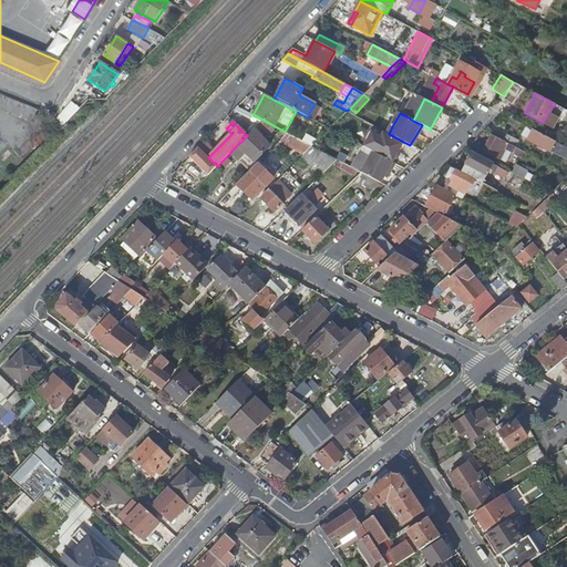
[(385,123),(381,130),(389,134),(392,126),(385,123)]
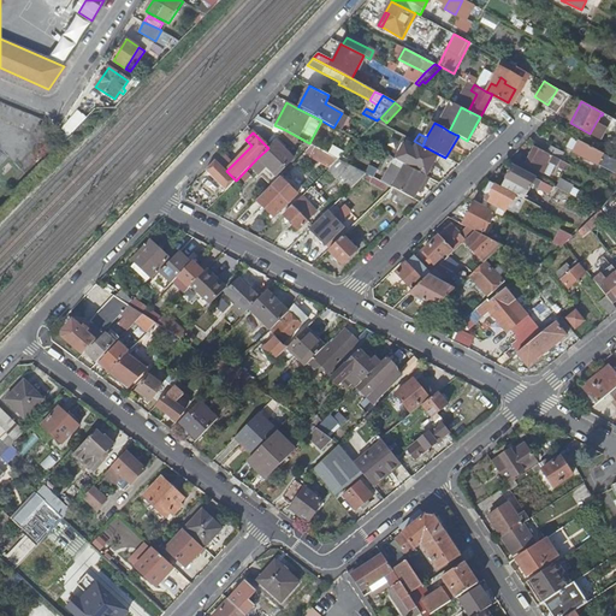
[(268,148),(258,158),(259,159),(250,166),(271,185),(278,178),(277,177),(294,159),(274,141),(273,142),(268,148)]
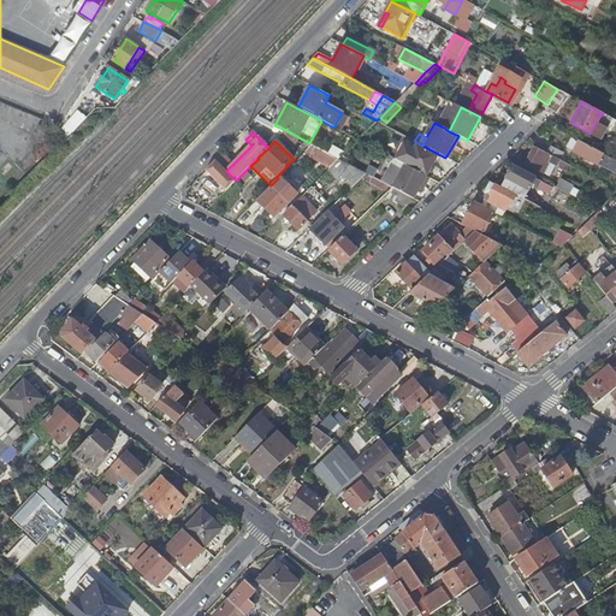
[(615,161),(603,154),(579,141),(573,152),(597,165),(598,164),(615,173),(615,179),(612,184),(615,187),(615,161)]
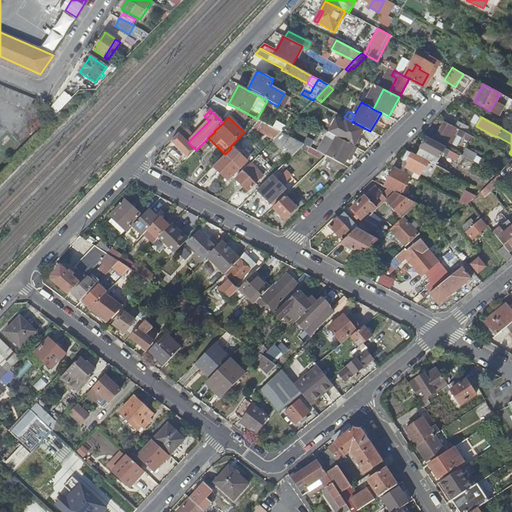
[(346,120),(337,137),(353,146),(360,134),(363,135),(365,132),(362,130),(363,129),(346,120)]
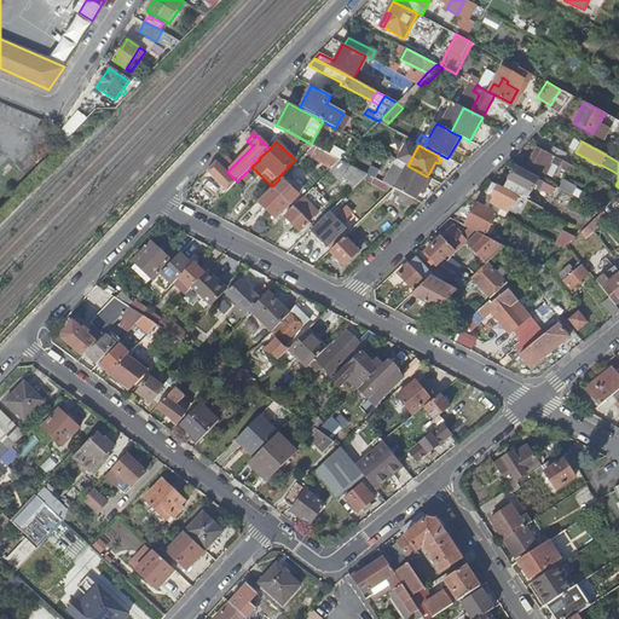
[(317,148),(311,160),(335,171),(343,151),(334,146),(330,154),(317,148)]
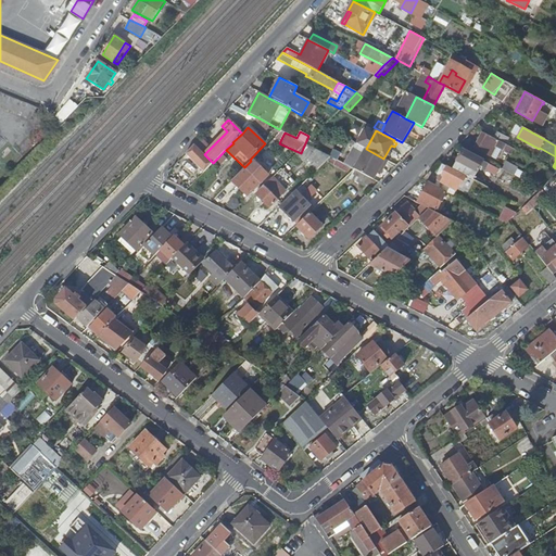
[(503,150),(505,144),(493,139),(481,133),(474,148),(490,156),(495,147),(501,149),(503,150)]
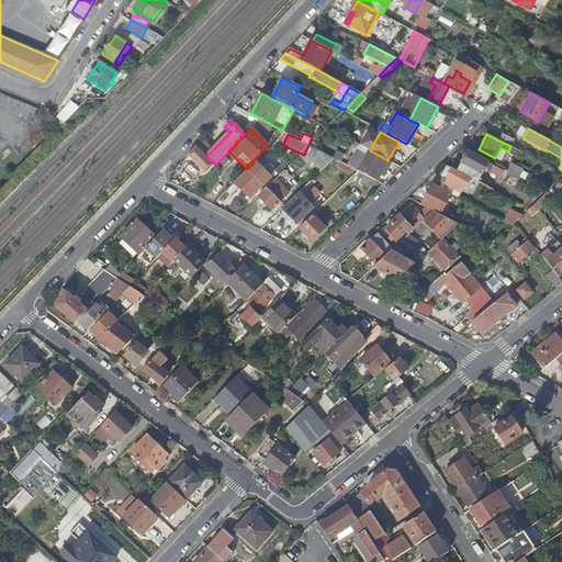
[(502,134),(498,141),(510,146),(514,141),(502,134)]
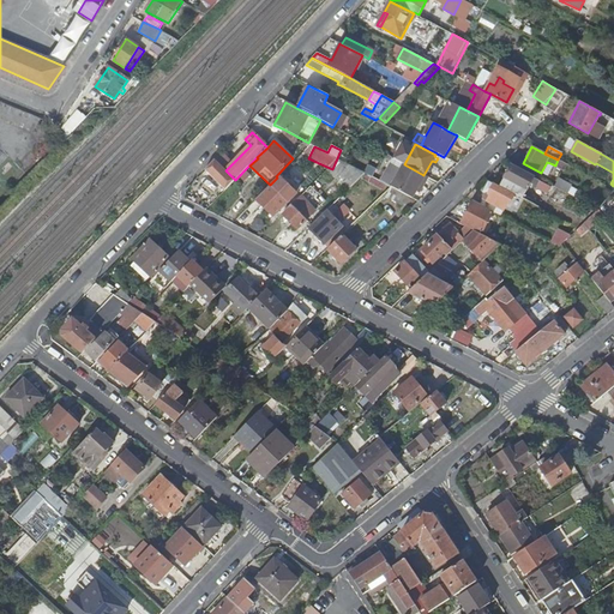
[(342,156),(327,169),(347,190),(361,178),(342,156)]
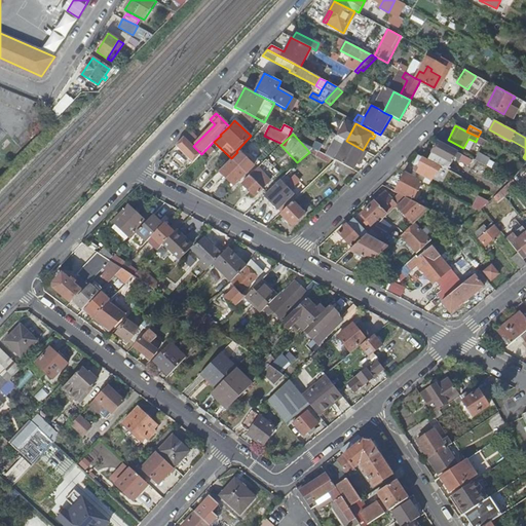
[(193,146),(185,138),(177,146),(193,162),(201,154),(193,146)]
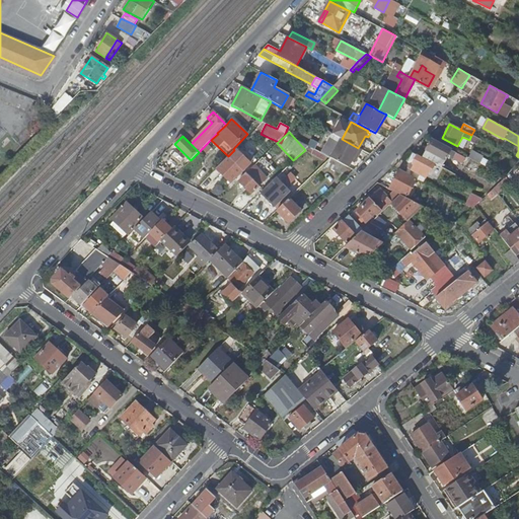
[(342,139),(337,137),(332,144),(337,146),(336,148),(344,152),(341,158),(338,157),(336,160),(344,165),(348,167),(358,148),(342,139)]
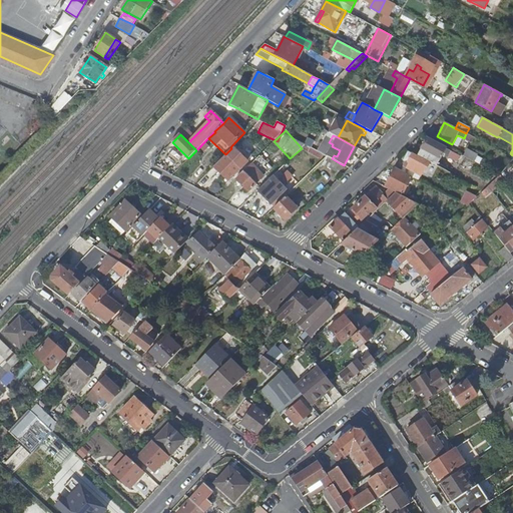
[(457,135),(452,144),(457,146),(462,137),(457,135)]
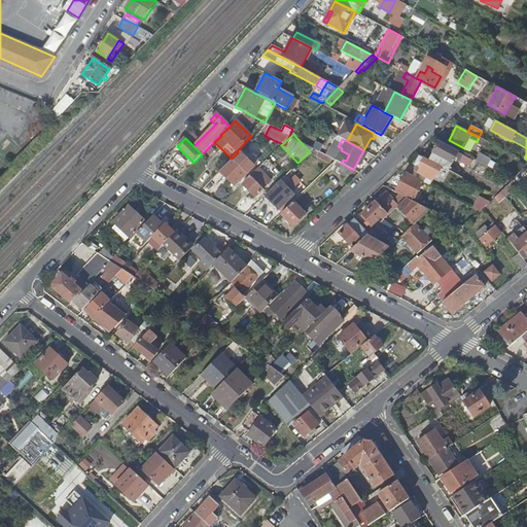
[(437,142),(428,160),(448,170),(456,155),(461,157),(459,161),(468,166),(471,161),(437,142)]
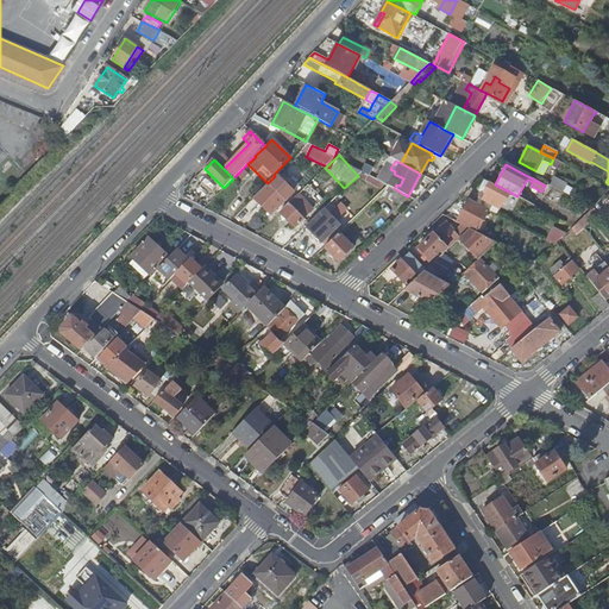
[(553,176),(550,184),(563,192),(566,183),(553,176)]
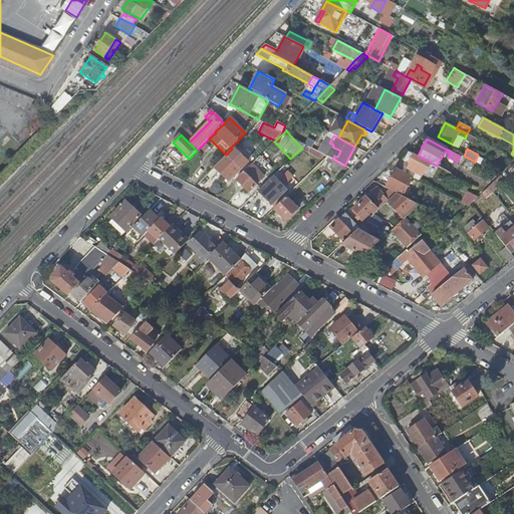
[(405,165),(401,172),(420,181),(424,172),(426,173),(431,165),(410,154),(409,154),(408,154),(405,160),(405,161),(405,162),(411,165),(409,167),(405,165)]
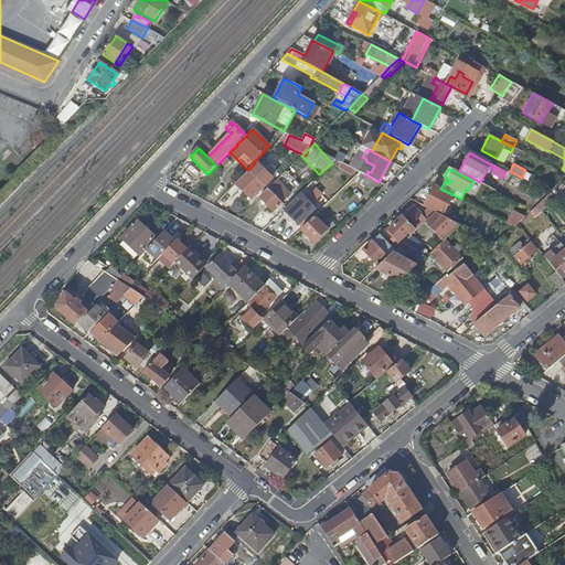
[(248,170),(235,184),(252,200),(265,187),(248,170)]
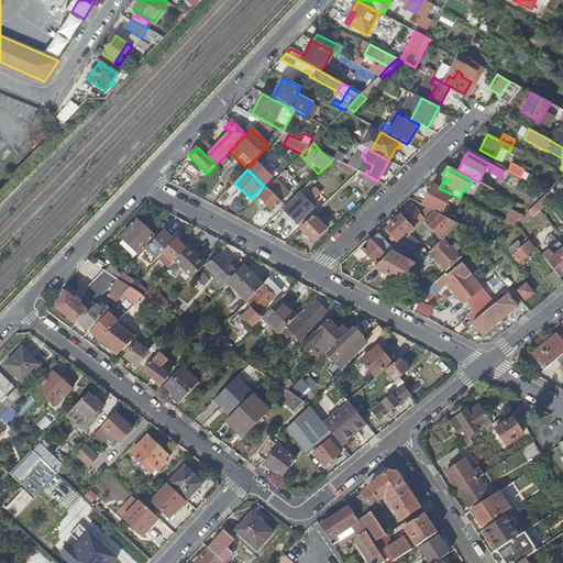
[(364,174),(360,172),(359,172),(354,179),(368,187),(373,179),(364,174)]
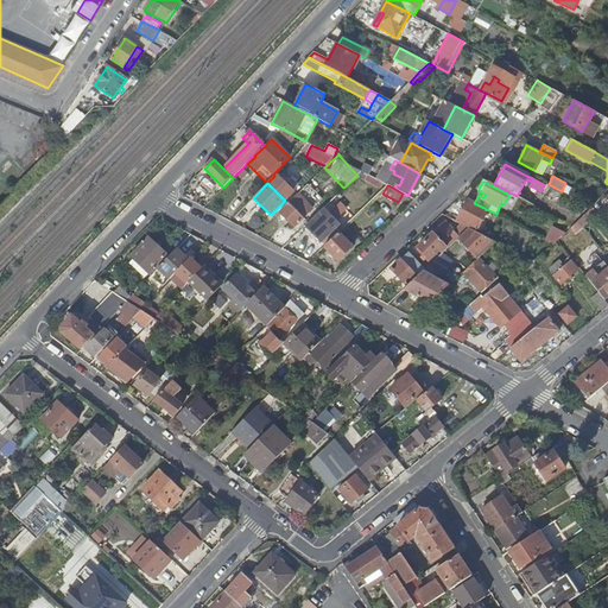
[(311,203),(318,197),(311,187),(304,191),(311,203)]
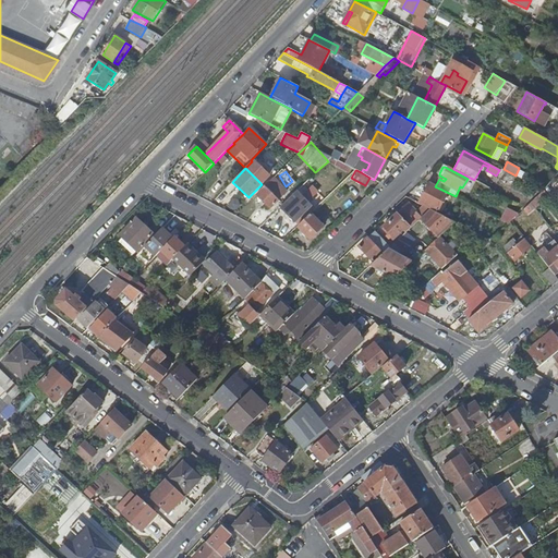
[(279,201),(276,197),(281,191),(284,189),(274,178),(256,195),(270,209),(279,201)]
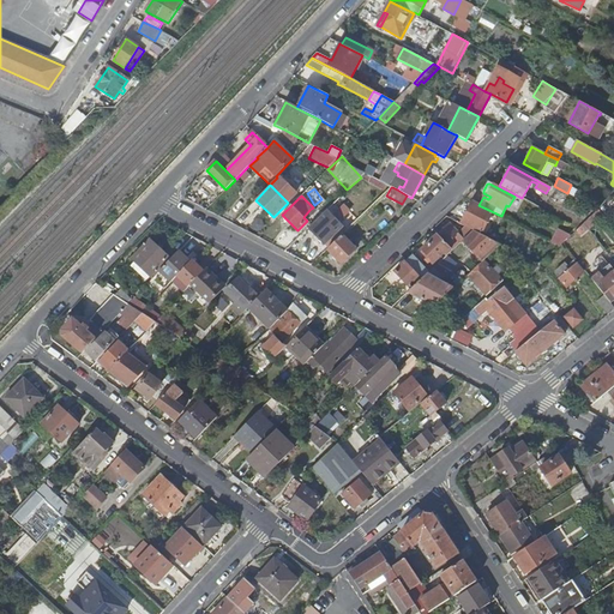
[(475,203),(473,202),(462,222),(482,233),(493,214),(475,204),(475,203)]
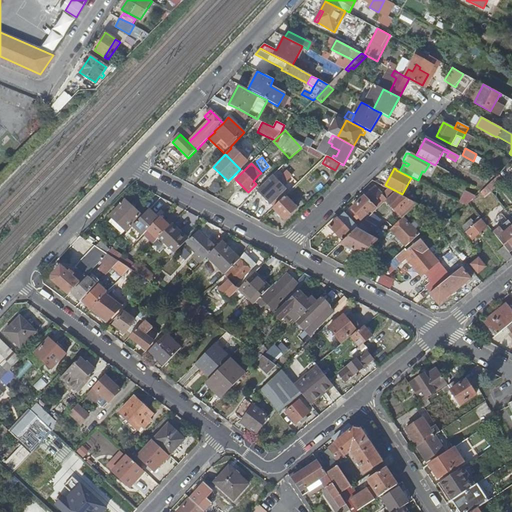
[(502,178),(499,174),(486,186),(488,189),(489,190),(502,178)]
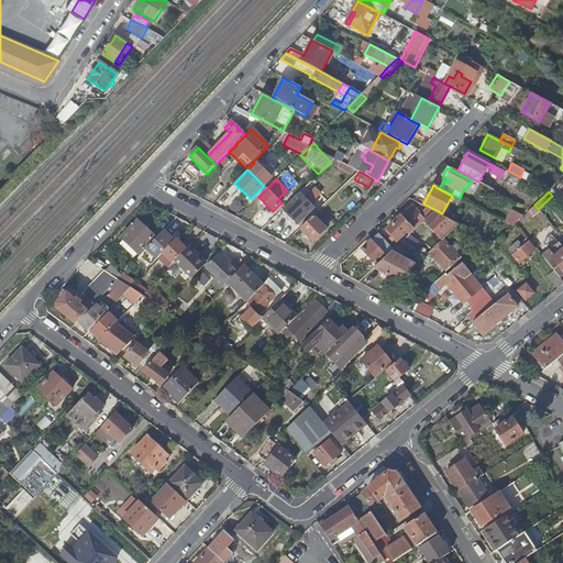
[(278,199),(282,202),(287,196),(284,192),(278,199)]
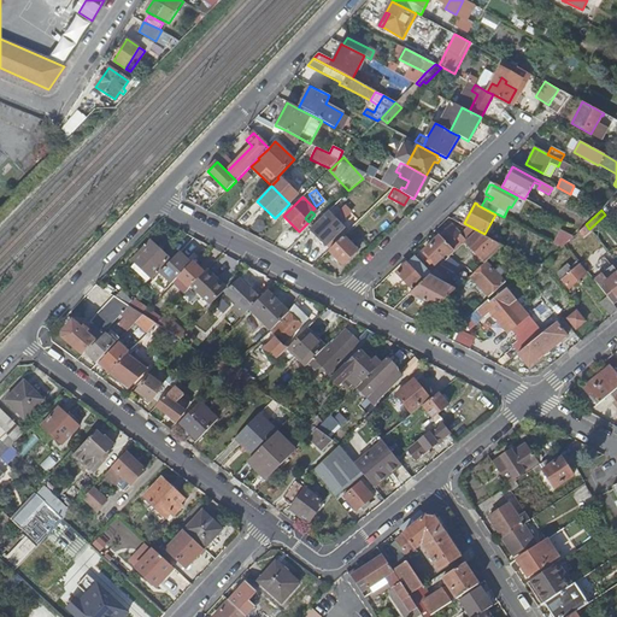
[(345,228),(329,212),(310,230),(327,246),(345,228)]
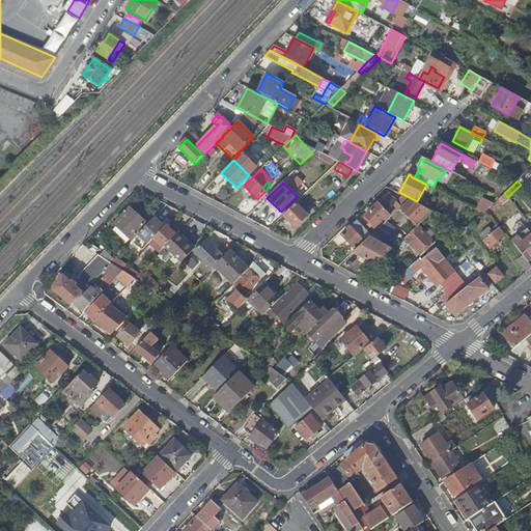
[(388,194),(379,203),(386,211),(389,207),(394,213),(399,207),(409,199),(401,195),(395,201),(388,194)]
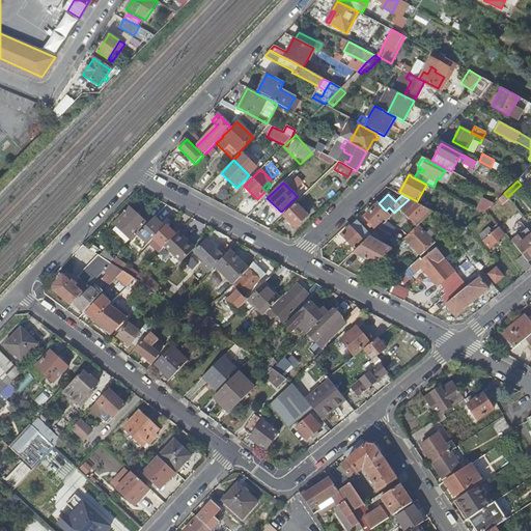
[(507,197),(506,196),(500,201),(503,205),(509,199),(507,197)]
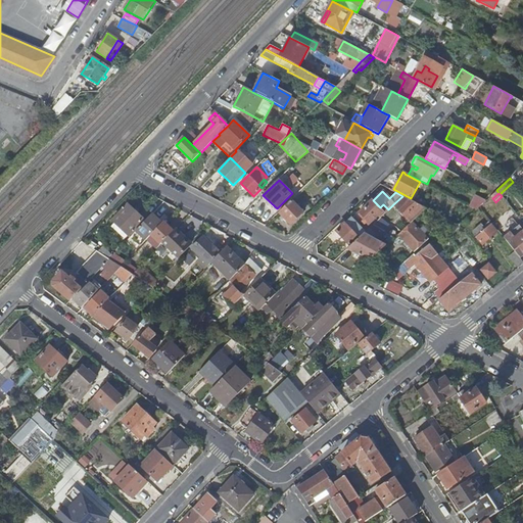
[(411,222),(419,215),(426,208),(402,196),(393,204),(411,223),(411,222)]
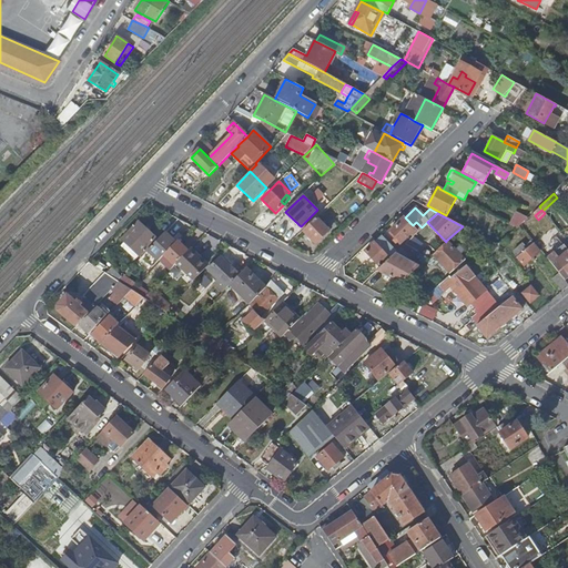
[(405,217),(404,216),(388,232),(399,243),(409,233),(412,235),(417,230),(413,225),(405,217)]
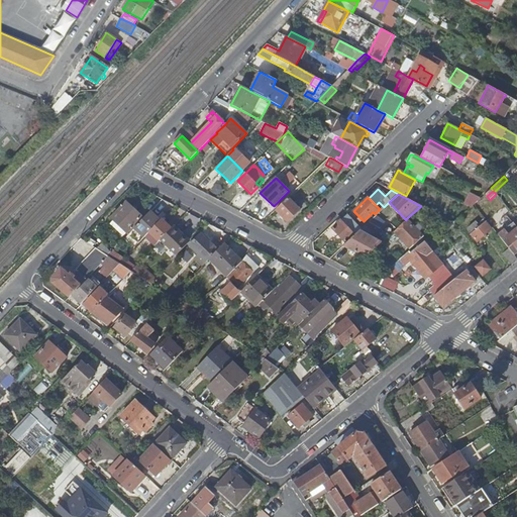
[(288,198),(276,210),(288,222),(300,210),(288,198)]
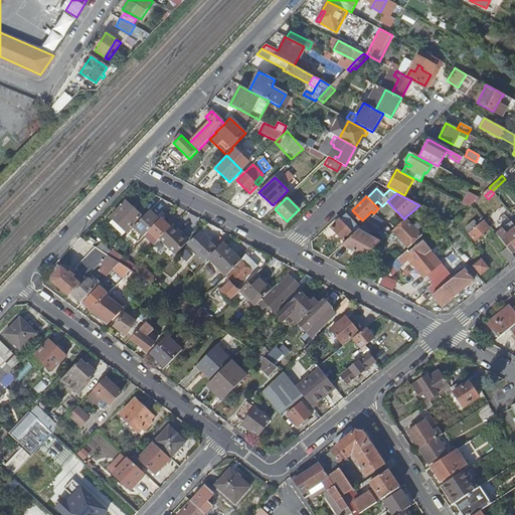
[(126,201),(111,217),(113,219),(127,231),(132,226),(142,216),(126,201)]
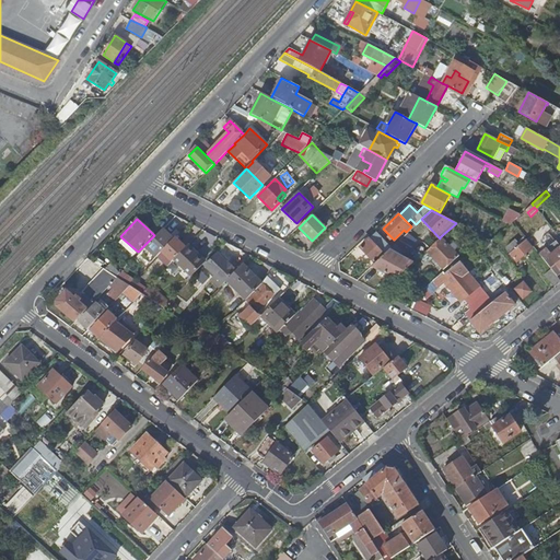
[(456,236),(465,228),(456,223),(448,230),(456,236)]
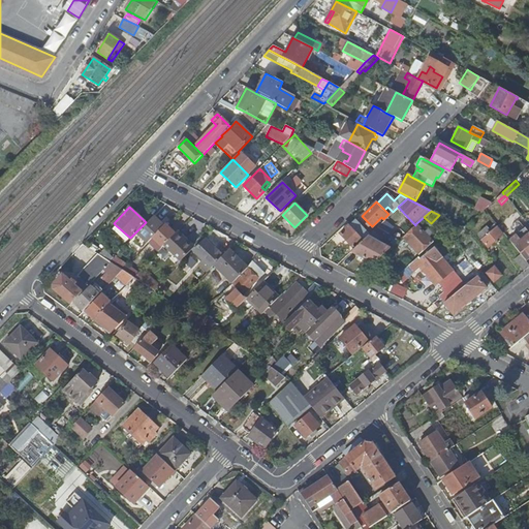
[(476,223),(483,219),(481,218),(486,214),(485,213),(474,221),(476,223)]
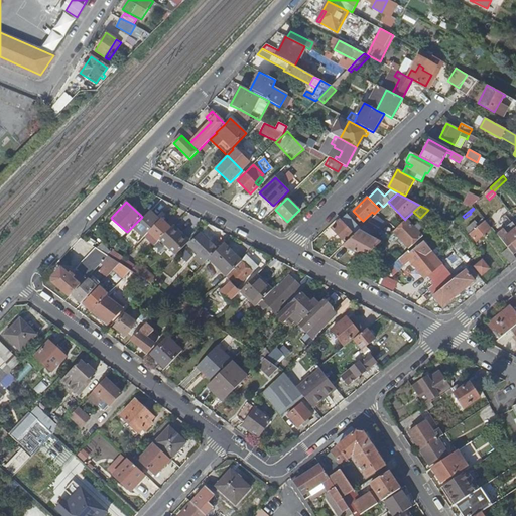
[(470,213),(471,214),(475,220),(480,216),(474,209),(470,213)]
